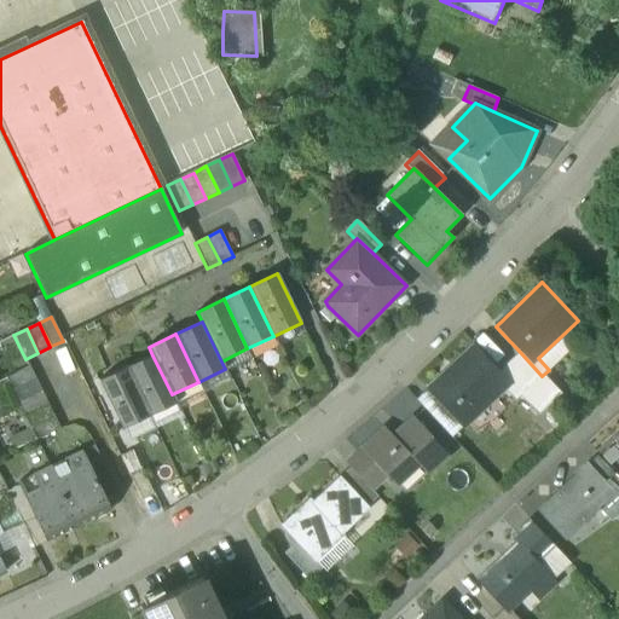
[(475,346),(427,391),(462,428),(503,389),(514,401),(521,395),(499,371),(475,346)]
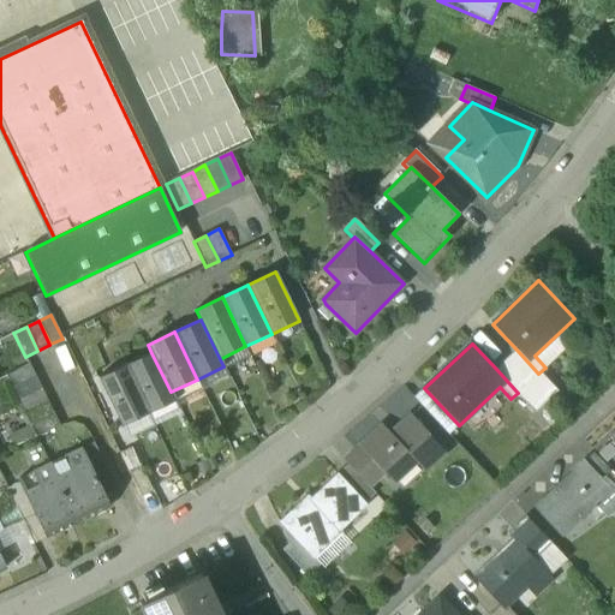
[(538,374),(517,350),(506,359),(529,383),(538,374)]
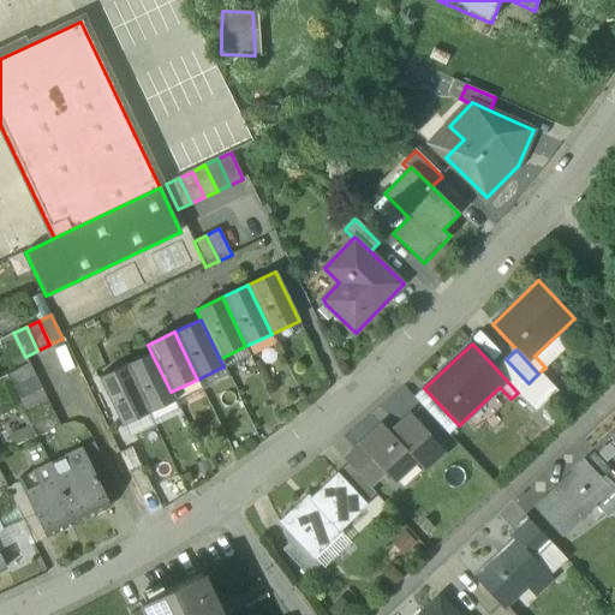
[(171,392),(151,353),(125,365),(149,413),(175,401),(171,392)]
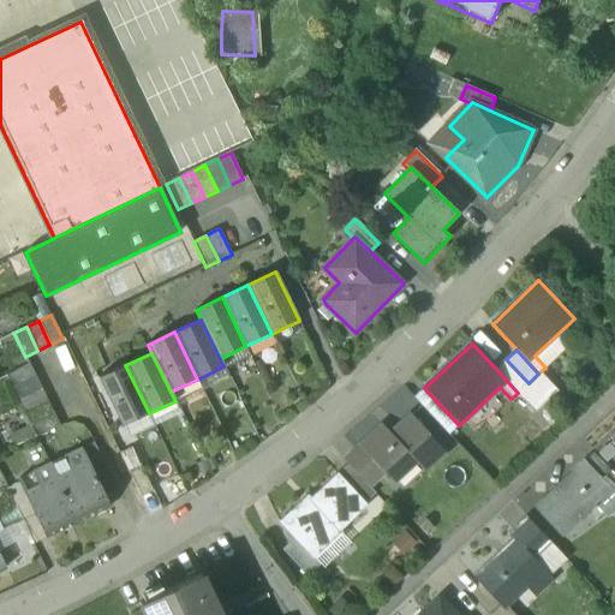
[(506,359),(496,369),(518,393),(529,383),(506,359)]
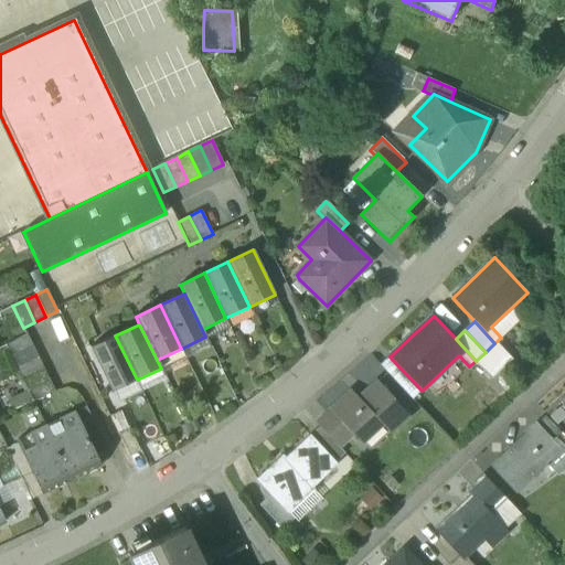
[(27,334),(6,345),(10,356),(11,356),(32,345),(27,334)]
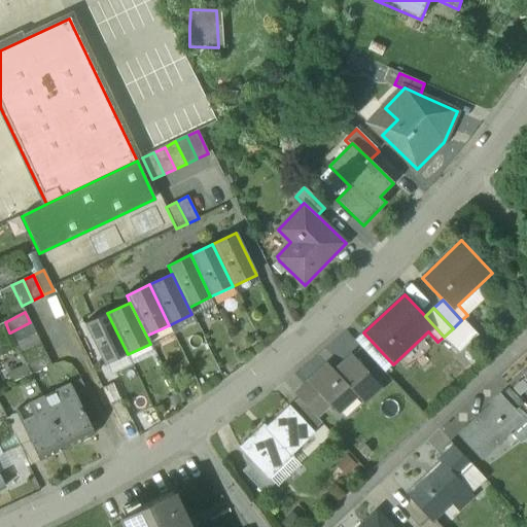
[(128,354),(107,313),(84,324),(104,365),(128,354)]
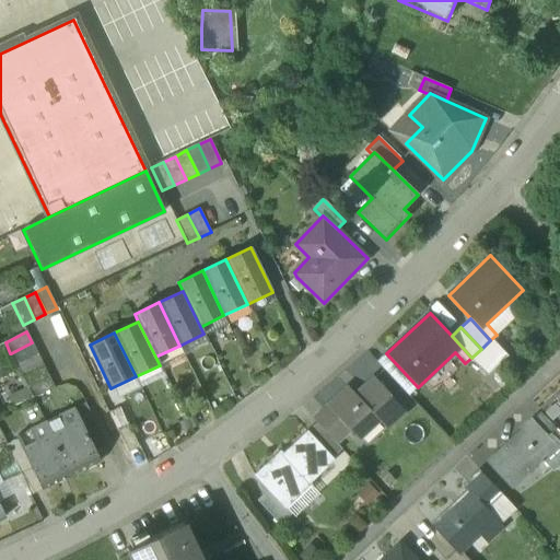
[(32,342),(11,353),(16,364),(16,365),(37,354),(32,342)]
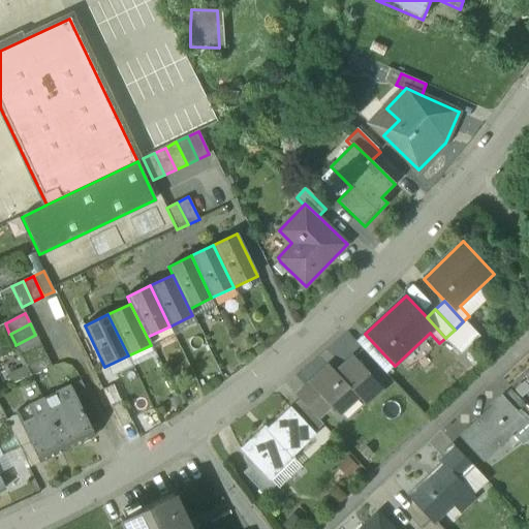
[(35,335),(16,345),(21,355),(40,345),(35,335)]
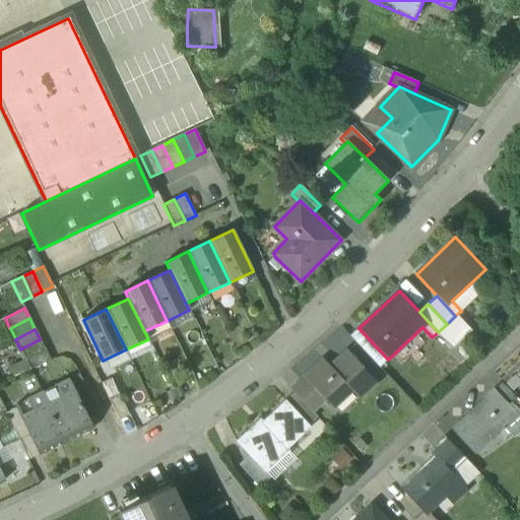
[(40,339),(20,349),(25,360),(45,349),(40,339)]
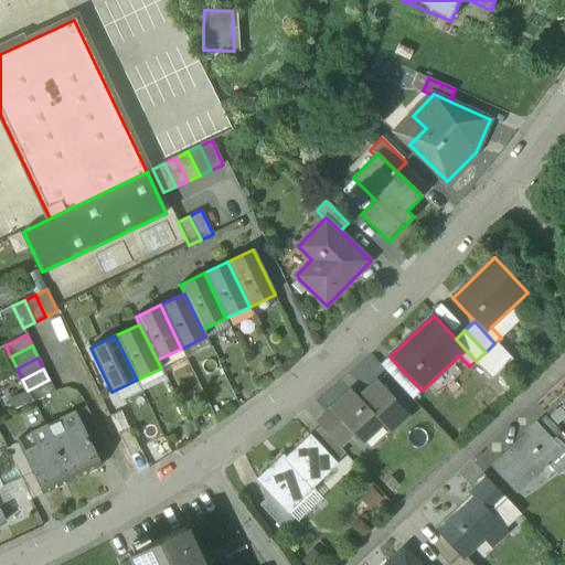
[(49,380),(28,391),(33,402),(55,392),(50,381),(49,380)]
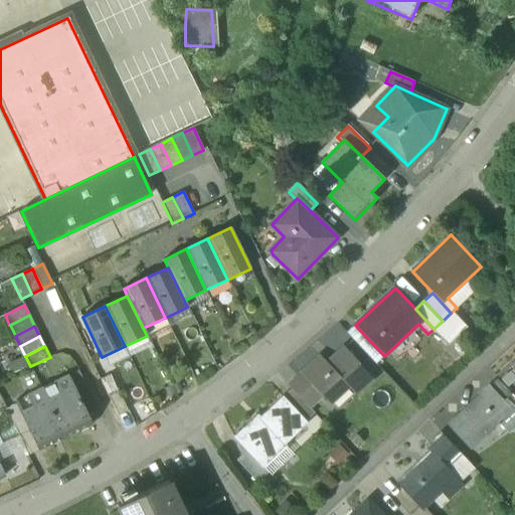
[(321,358),(303,375),(321,395),(329,404),(353,382),(360,390),(372,379),(344,349),(327,364),(321,358)]
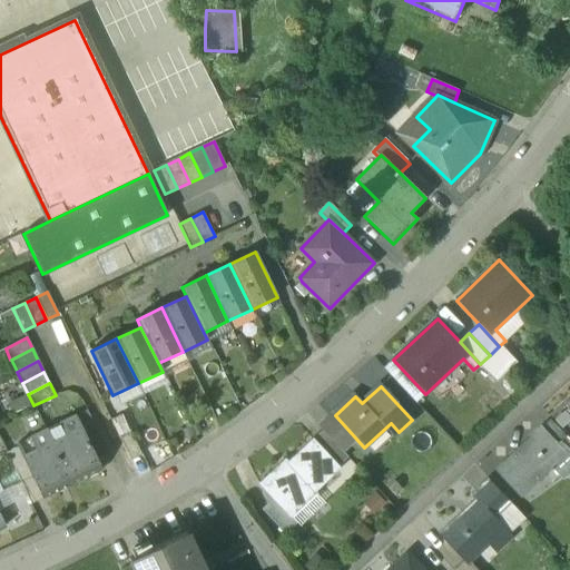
[(108,453),(87,410),(76,415),(97,459),(108,453)]
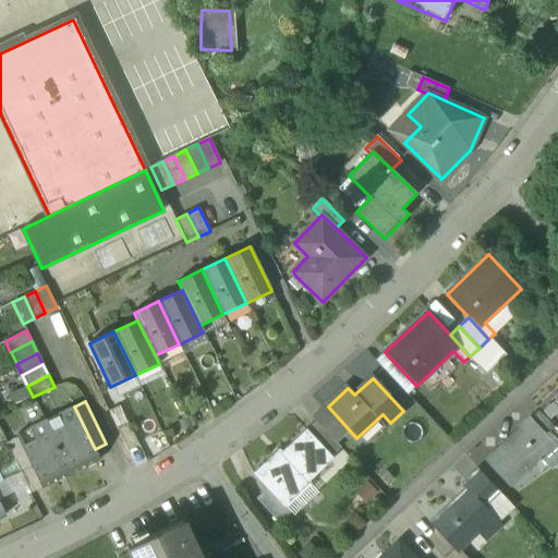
[(74,407),(45,421),(71,475),(100,461),(95,449),(74,407)]
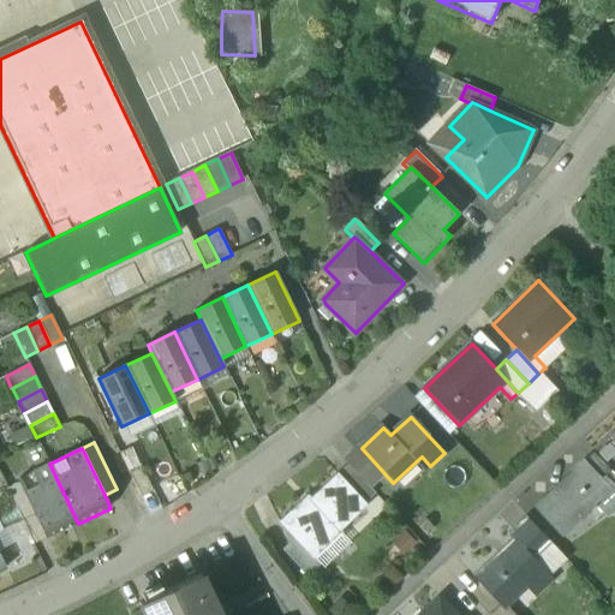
[(383,472),(362,448),(346,461),(350,466),(369,485),(383,472)]
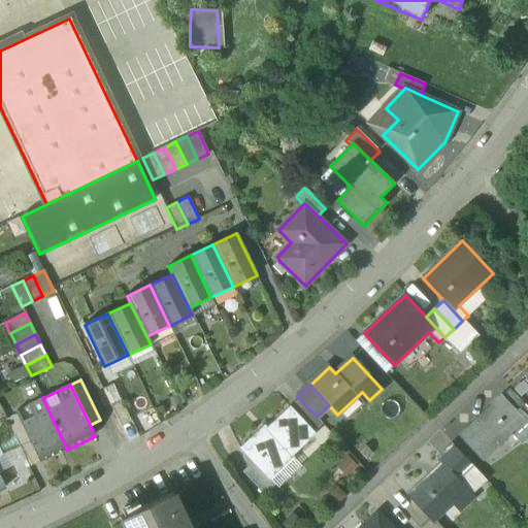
[(525,404),(510,389),(501,397),(516,413),(520,409),(525,404)]
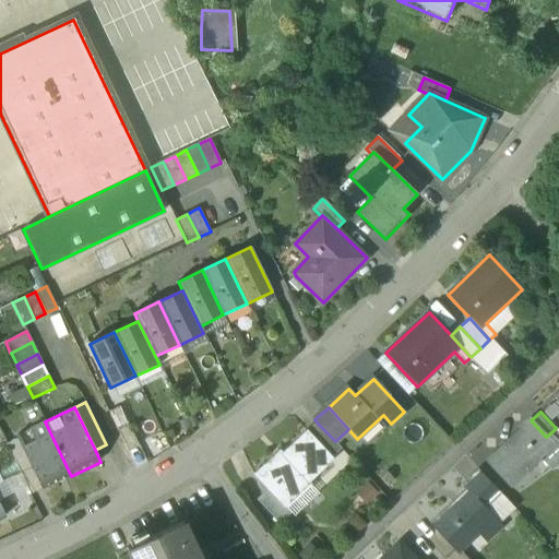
[(531,420),(487,461),(510,485),(542,456),(554,468),(558,463),(558,442),(550,433),(546,437),(531,420)]
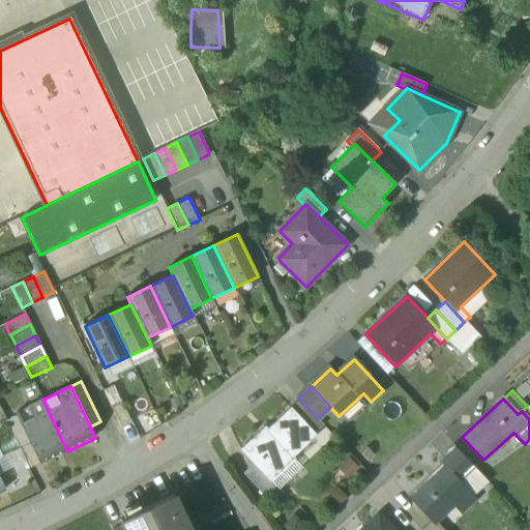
[(67,451),(42,400),(15,413),(17,417),(39,465),(67,451)]
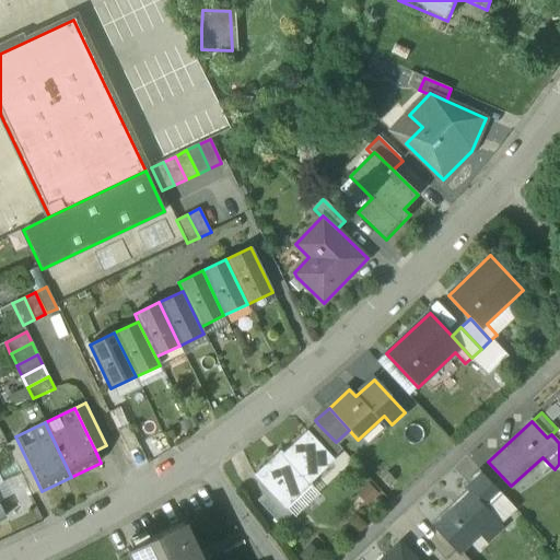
[(336,442),(318,424),(308,433),(333,459),(342,450),(336,442)]
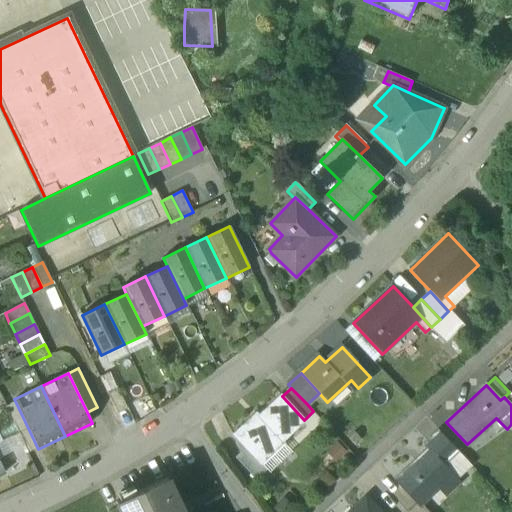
[(281,395),(253,420),(251,418),(233,434),(246,448),(259,463),(305,421),(304,420),(282,396),(281,395)]
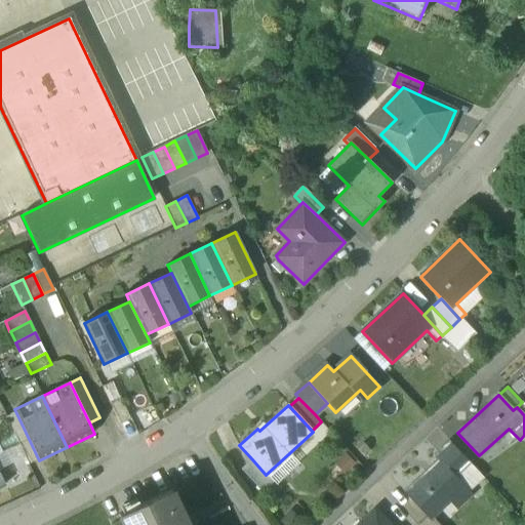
[(39,460),(16,413),(5,417),(29,466),(39,460)]
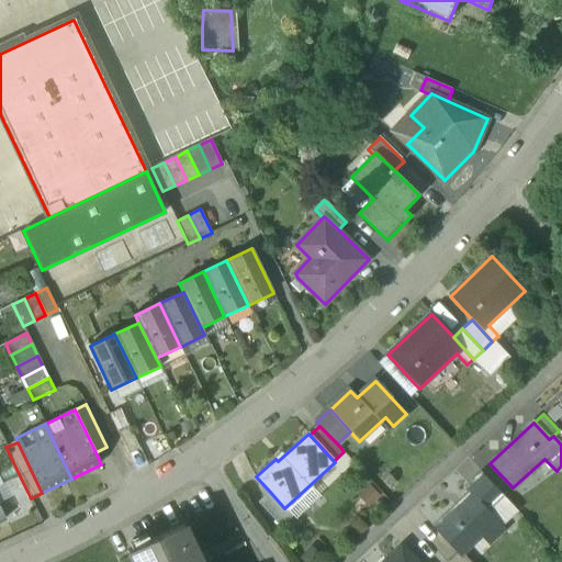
[(498,492),(480,472),(464,487),(469,493),(483,507),(498,492)]
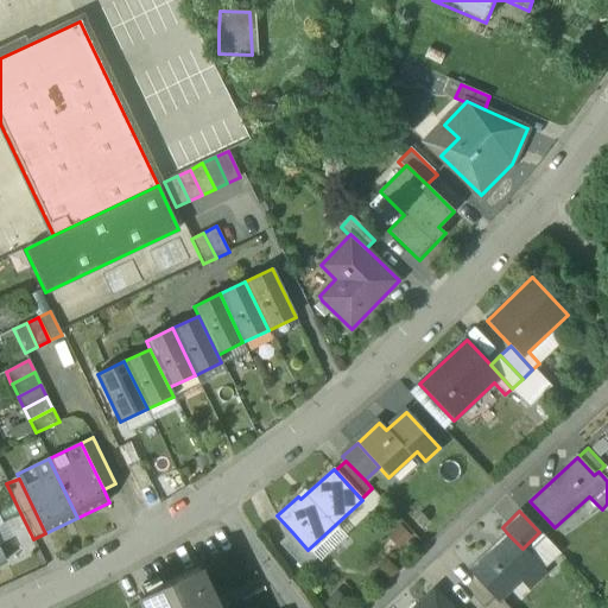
[(308,550),(292,532),(279,544),(304,570),(316,558),(308,550)]
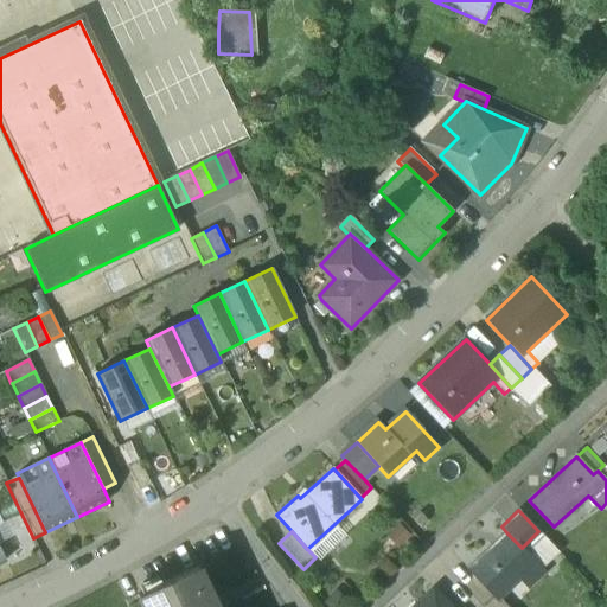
[(506,532),(466,570),(492,598),(497,602),(500,599),(519,581),(529,589),(545,573),(522,548),(506,532)]
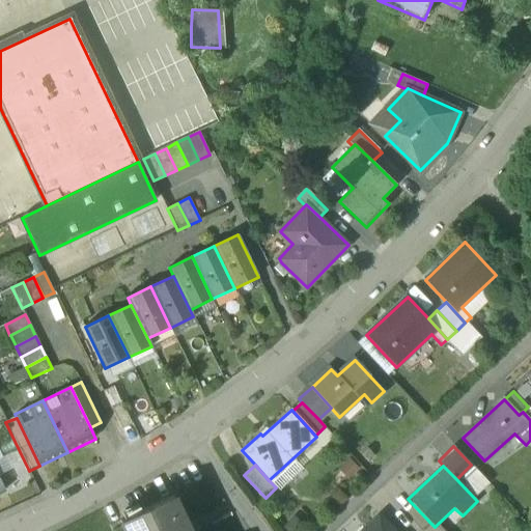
[(188,530),(171,496),(120,521),(126,530),(188,530)]
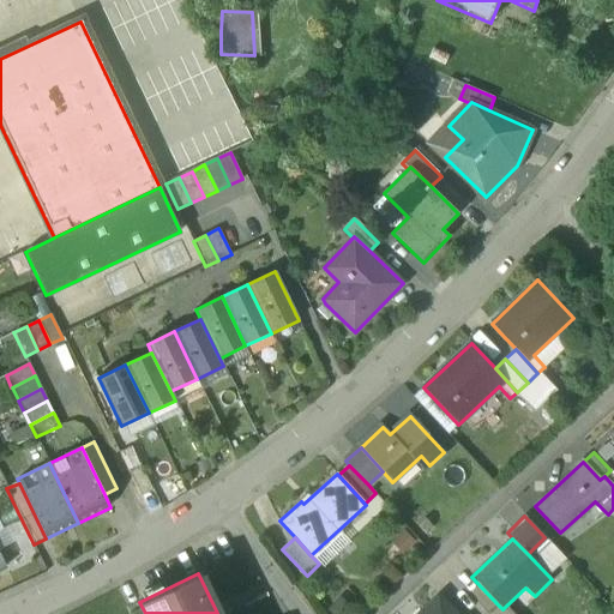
[(453,613),(439,597),(421,613),(453,613)]
